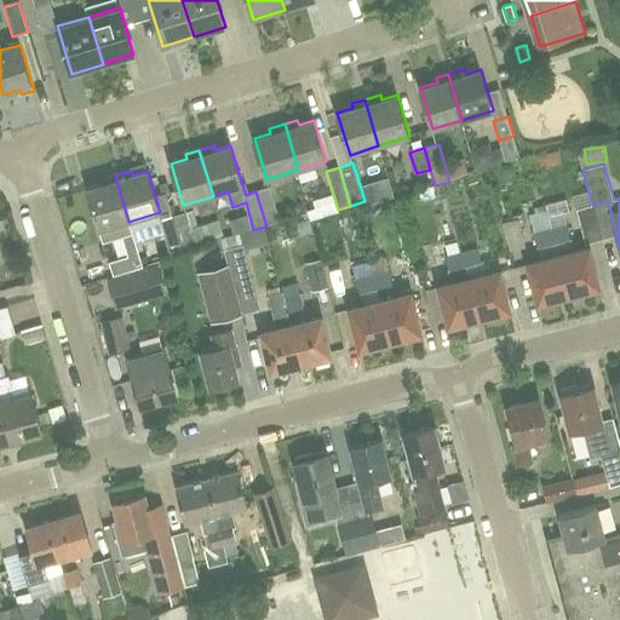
[(133,234),(128,222),(115,176),(103,179),(104,184),(87,189),(101,230),(104,242),(122,237),(133,234)]
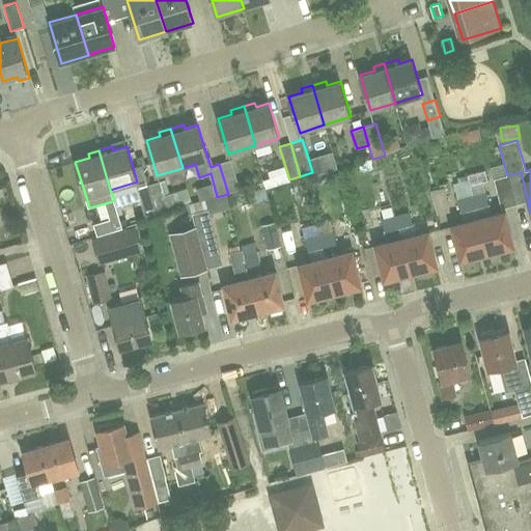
[(326,170),(336,168),(334,151),(324,154),(326,170)]
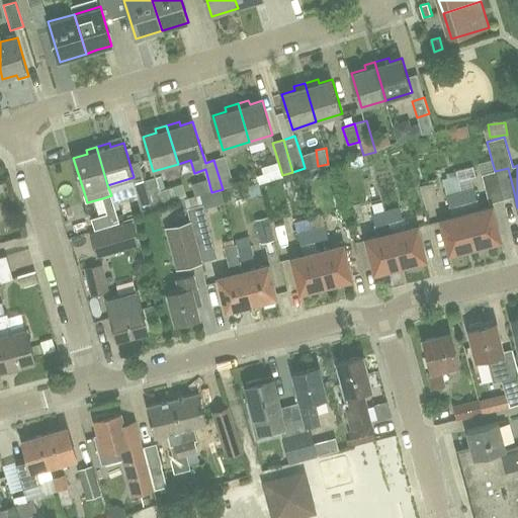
[(223,189),(235,185),(226,156),(213,160),(223,189)]
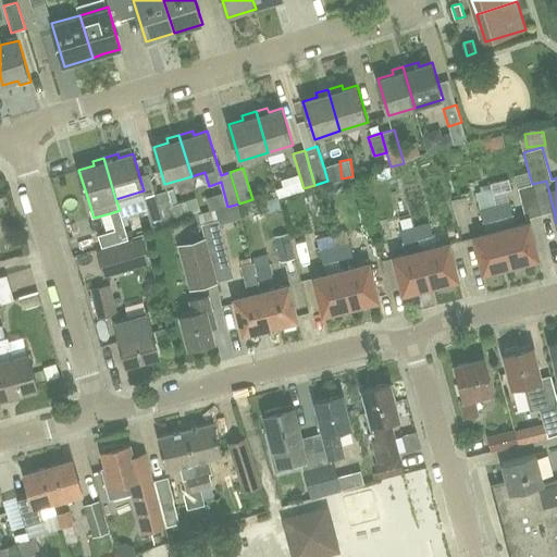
[(490,183),(499,219),(512,215),(508,197),(509,197),(508,193),(511,190),(508,178),(490,183)]
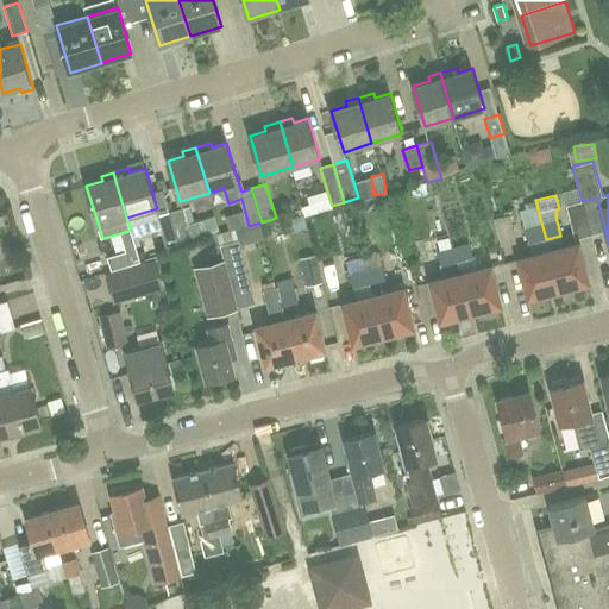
[(528,243),(546,239),(535,200),(535,202),(529,202),(529,206),(525,207),(526,209),(521,211),(526,230),(528,243)]
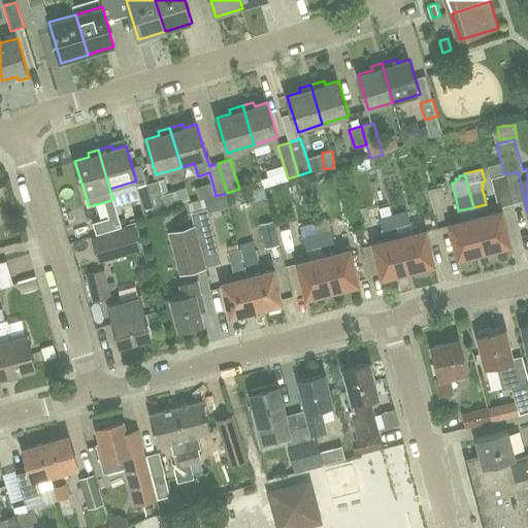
[(147,185),(155,210),(166,207),(159,180),(147,185)]
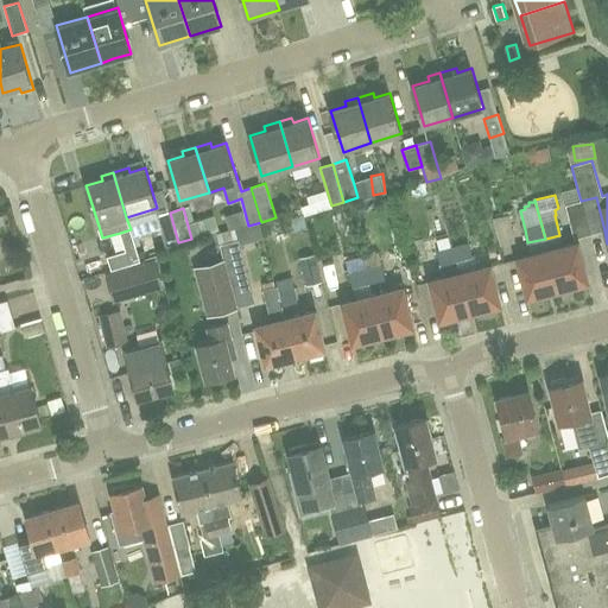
[(0,214),(0,246),(6,267),(26,263),(12,211),(0,214)]
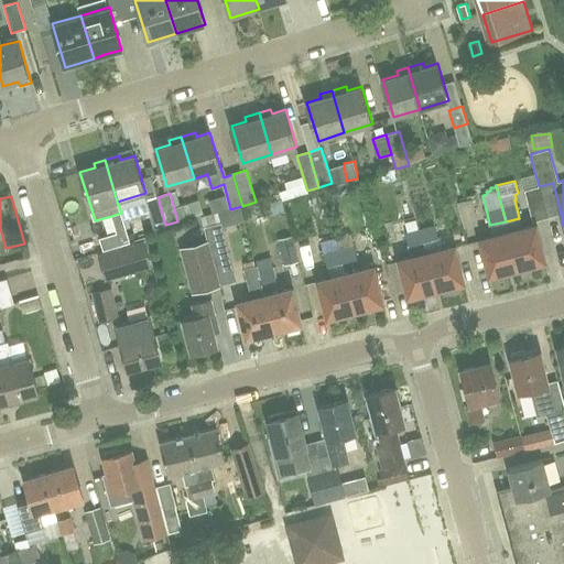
[(153,229),(165,225),(158,197),(144,201),(153,229)]
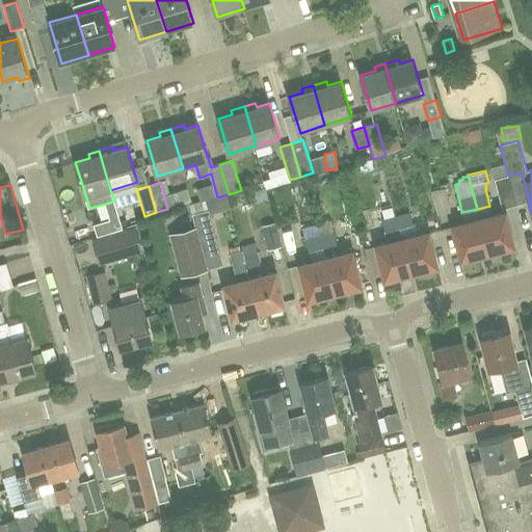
[(421,195),(427,219),(457,211),(451,187),(421,195)]
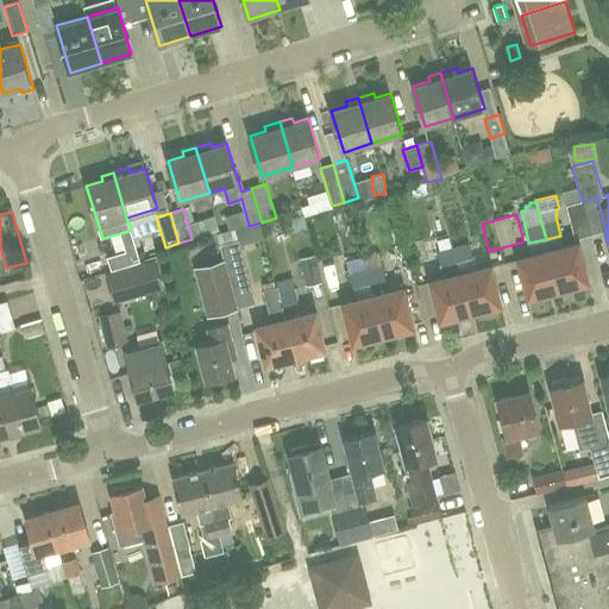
[(248,274),(240,248),(239,240),(219,246),(224,263),(228,280),(248,274)]
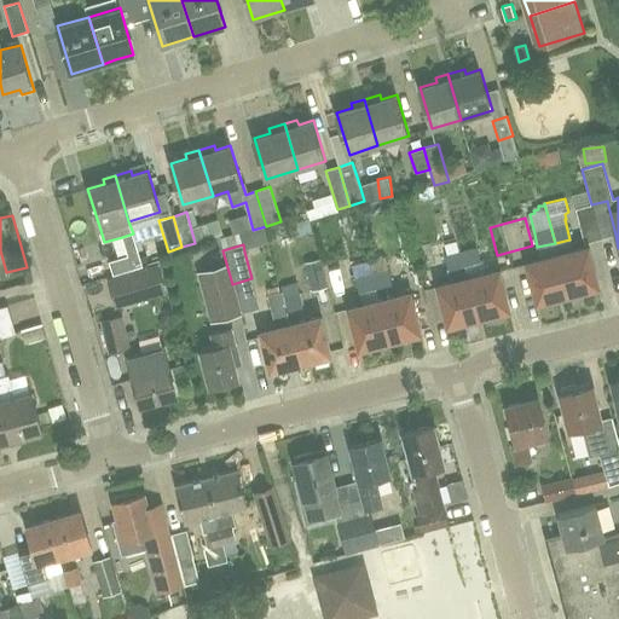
[(557,255),(568,295),(599,287),(589,247),(557,255)]
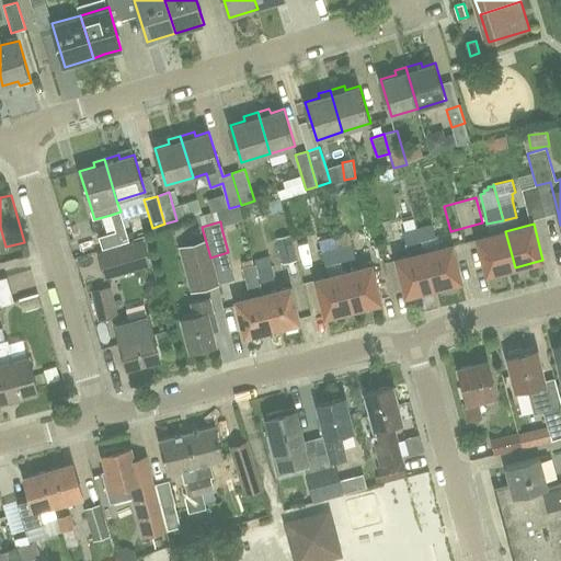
[(405,245),(422,241),(419,227),(402,231),(405,245)]
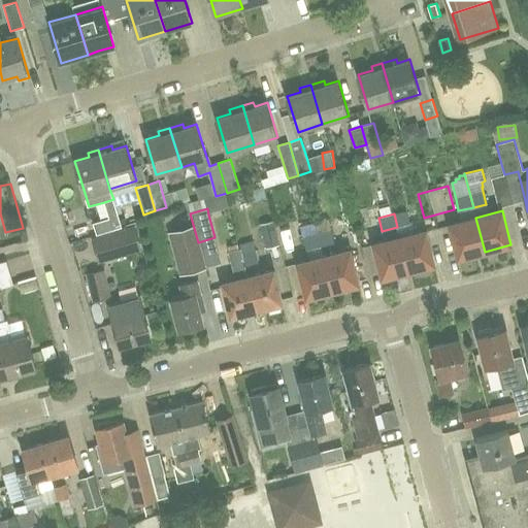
[(96,235),(122,228),(119,216),(109,219),(93,224),(96,235)]
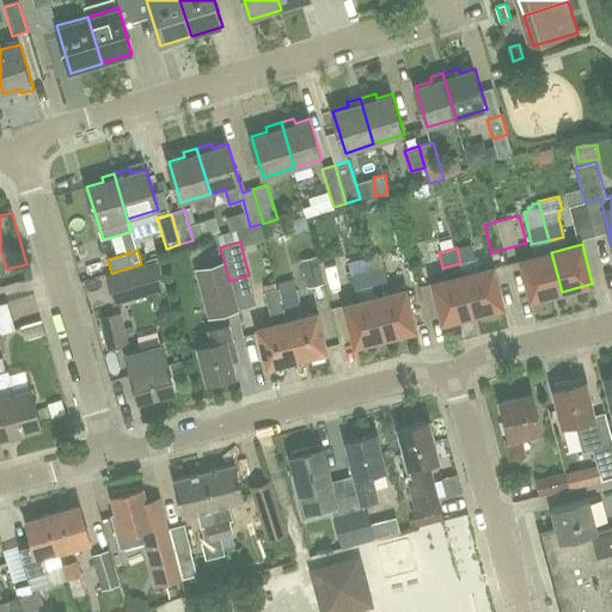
[(532,299),(562,292),(551,252),(521,259),(532,299)]
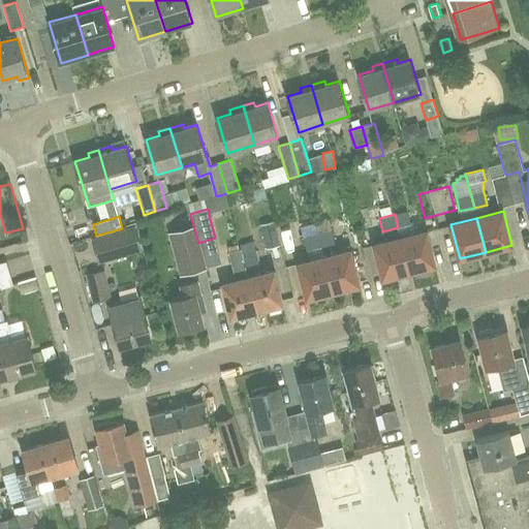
[(280,246),(274,223),(274,221),(260,225),(267,249),(280,246)]
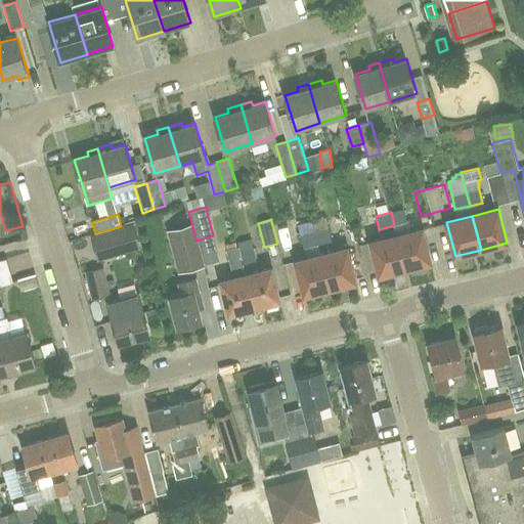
[(192,226),(170,232),(180,271),(203,265),(197,241),(192,226)]
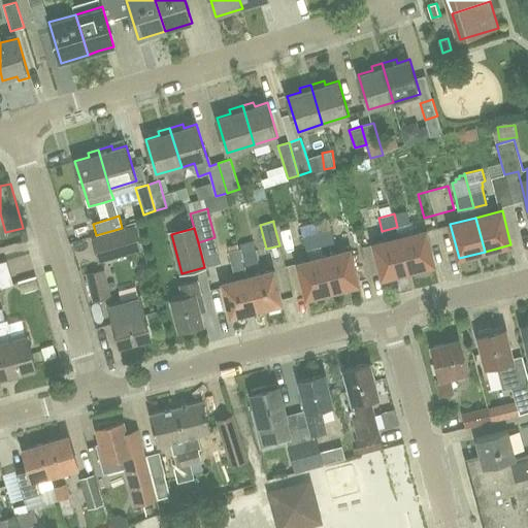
[(135,229),(94,241),(100,260),(140,248),(135,229)]
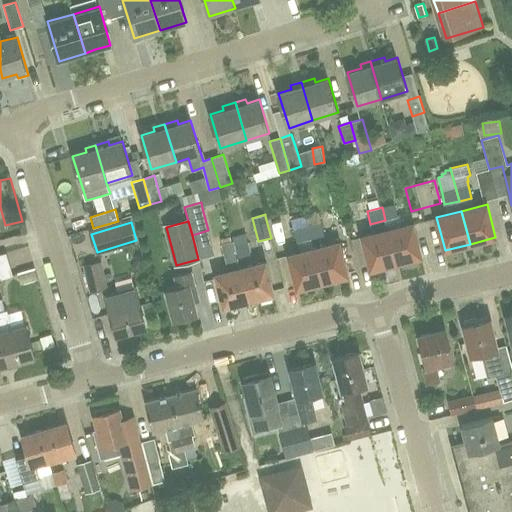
[(320,223),(308,227),(312,240),(324,237),(320,223)]
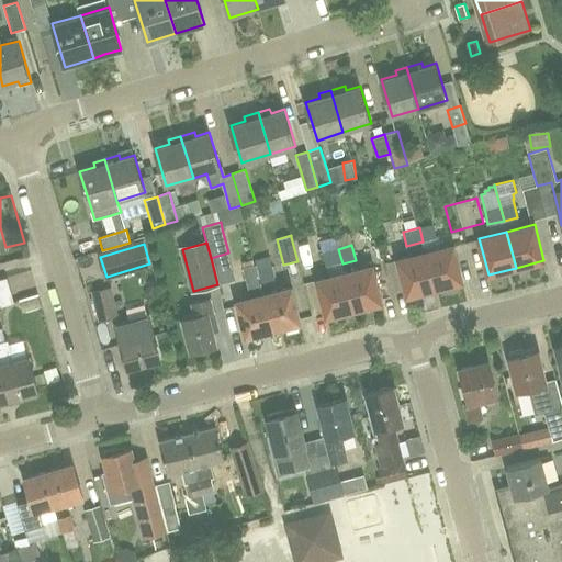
[(426,253),(435,289),(462,281),(452,246),(426,253)]
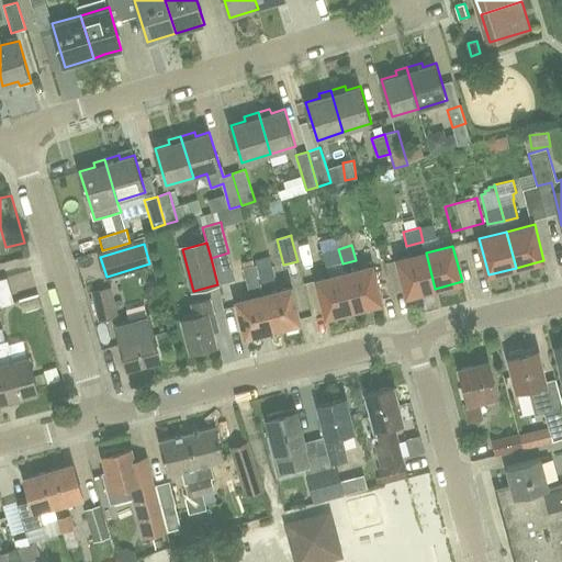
[(338,249),(322,254),(326,268),(343,263),(338,249)]
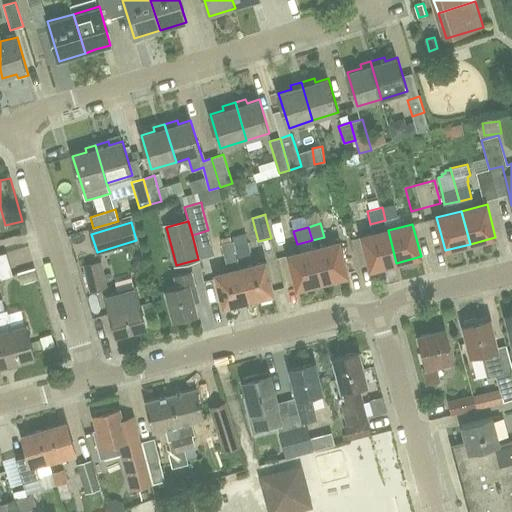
[(371,269),(396,263),(388,230),(363,237),(371,269)]
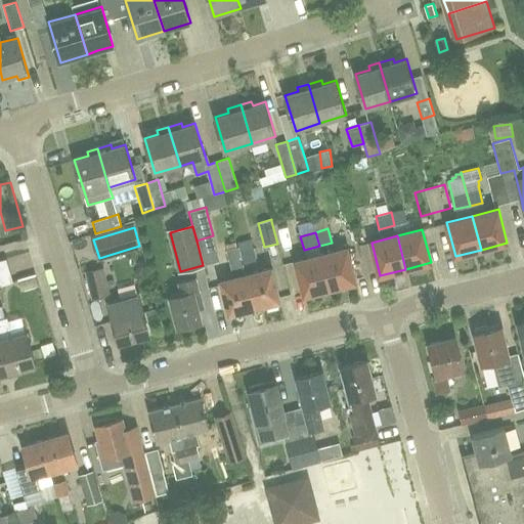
[(237,243),(238,247),(244,264),(257,261),(255,251),(252,238),(237,243)]
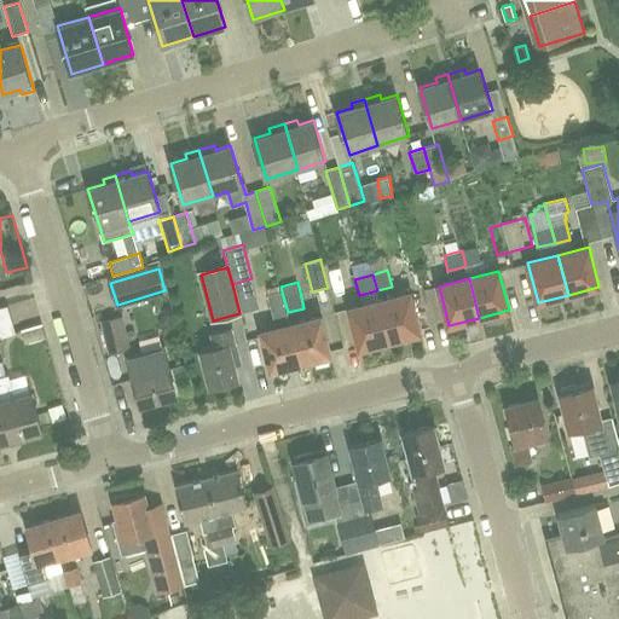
[(290,324),(288,312),(282,291),(267,295),(275,328),(260,331),(271,371),(301,364),(290,324)]
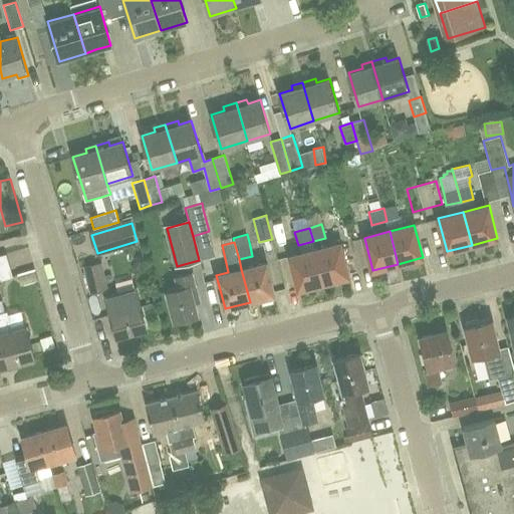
[(315,250),(324,283),(349,276),(340,244),(315,250)]
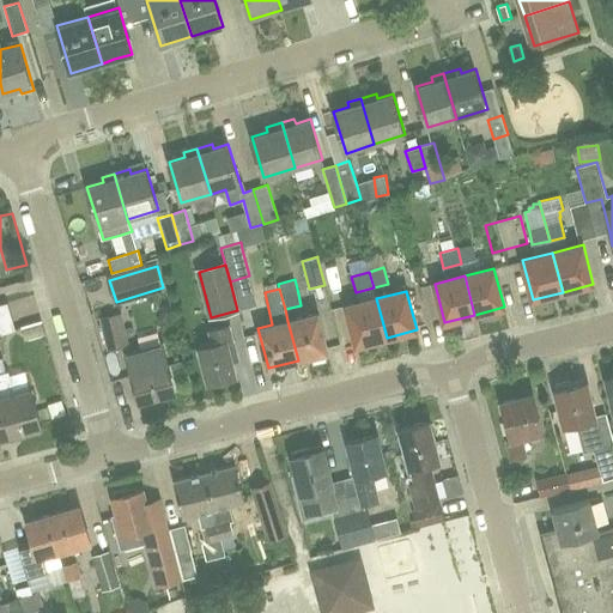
[(356,345),(387,338),(376,298),(346,307),(356,345)]
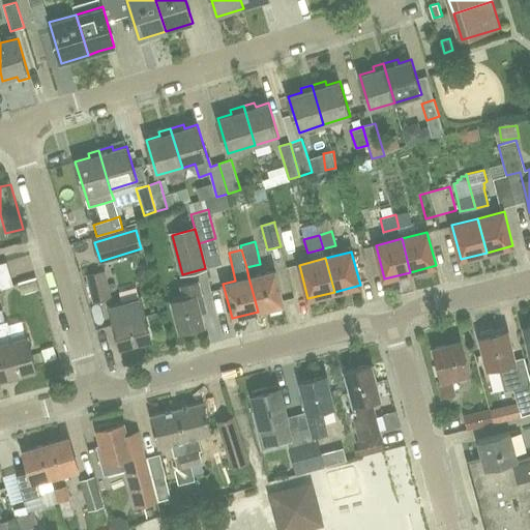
[(6,262),(0,264),(0,289),(12,286),(6,262)]
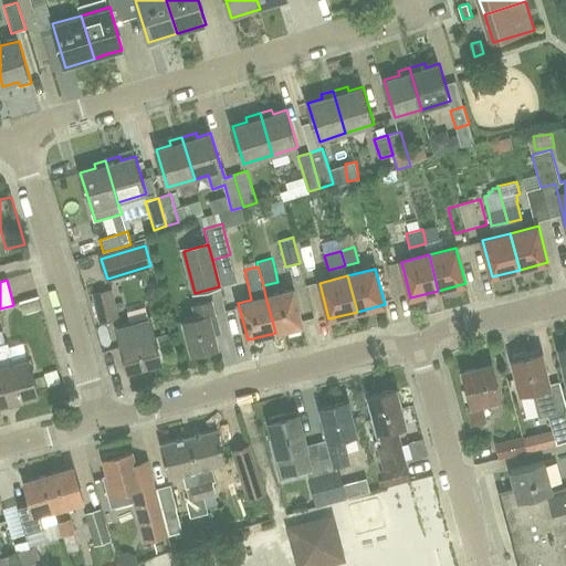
[(265,296),(275,333),(303,325),(293,290),(279,293),(265,296)]
